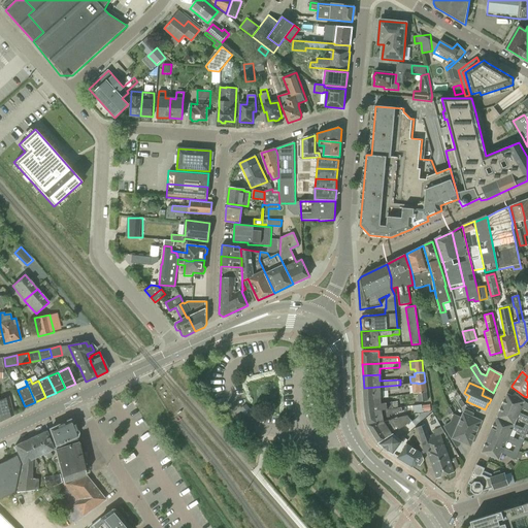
[(364,388),(365,400),(381,399),(381,391),(398,390),(398,386),(400,385),(364,388)]
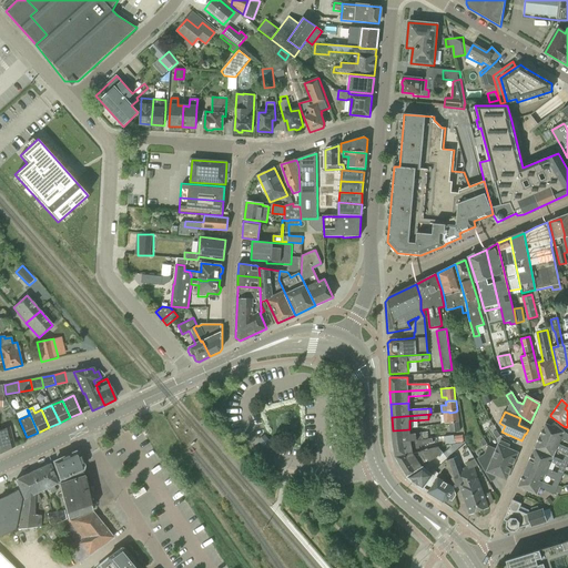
[(459,423),(448,424),(449,433),(460,432),(459,423)]
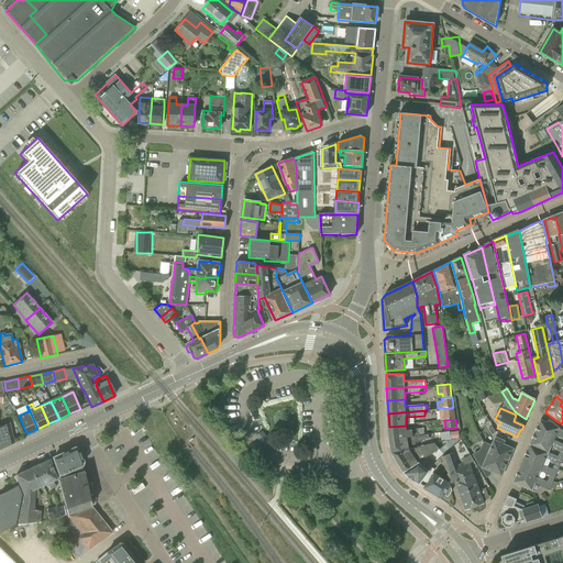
[(540,420),(536,432),(553,440),(555,435),(562,439),(562,431),(548,420),(545,423),(540,420)]
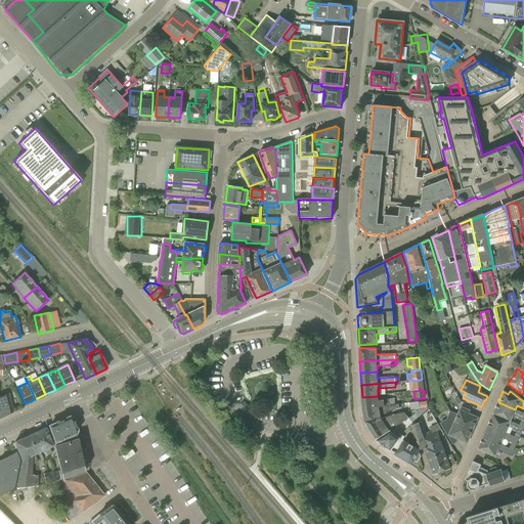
[(8,394),(0,397),(0,404),(1,406),(0,406),(0,407),(0,408),(0,417),(13,411),(11,409),(8,394)]
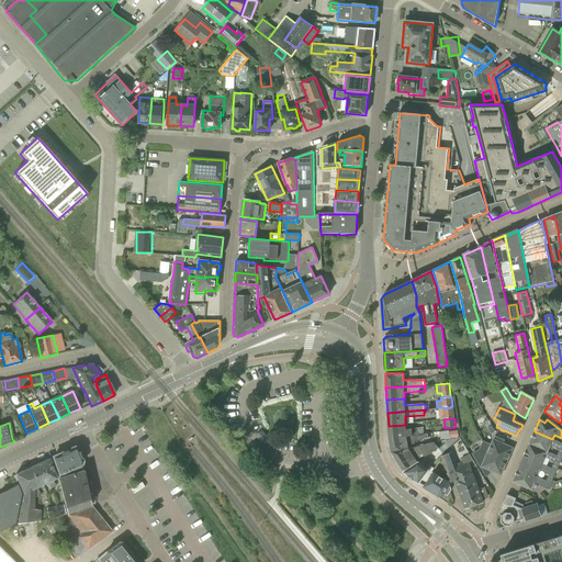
[(389,426),(389,439),(424,434),(423,427),(405,429),(405,425),(389,426)]
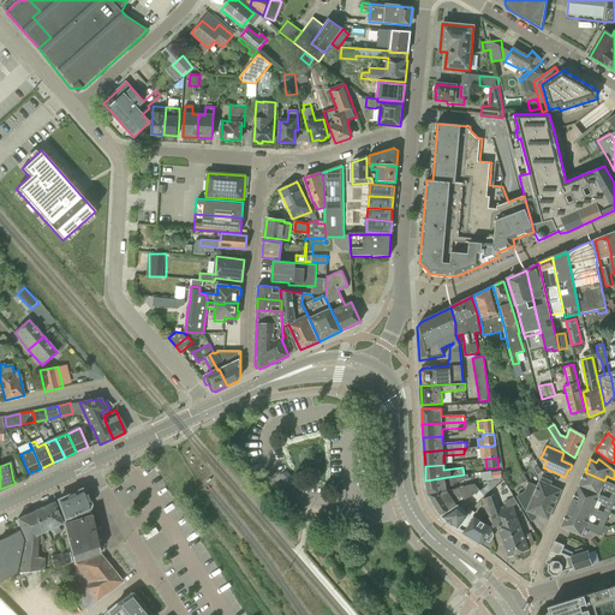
[(280,477),(290,488),(296,483),(286,472),(280,477)]
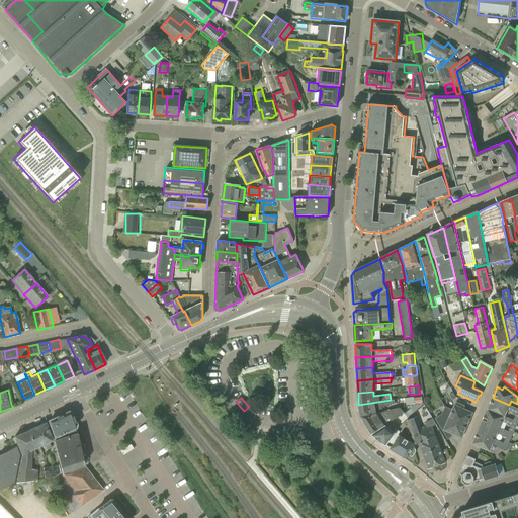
[(493,398),(488,410),(504,417),(504,416),(507,410),(512,412),(512,413),(515,415),(514,418),(517,419),(517,409),(509,405),(493,398)]
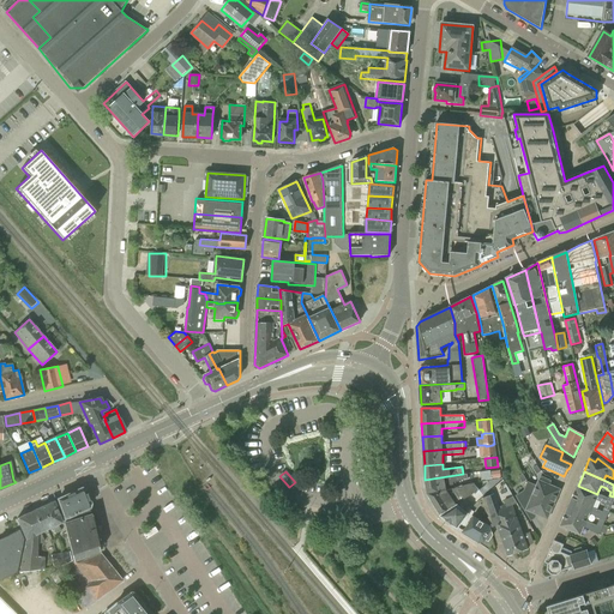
[(427,493),(428,494),(446,491),(455,488),(453,482),(458,482),(458,480),(468,479),(467,474),(463,475),(463,474),(425,480),(427,493)]
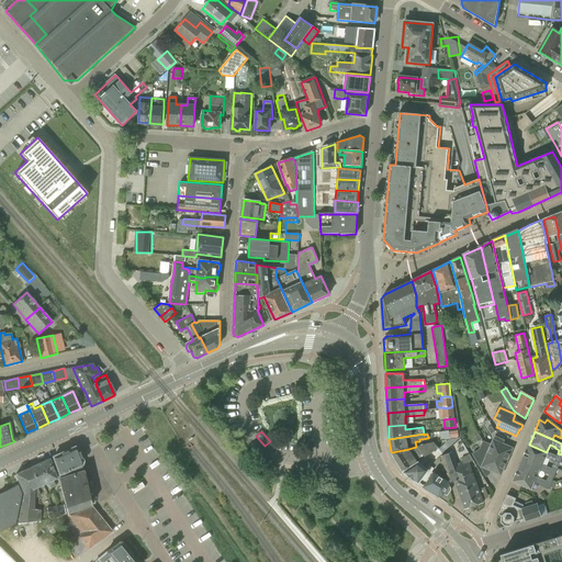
[(514,448),(513,447),(504,444),(505,440),(495,436),(494,439),(493,438),(491,444),(483,440),(479,449),(479,450),(507,462),(514,448)]
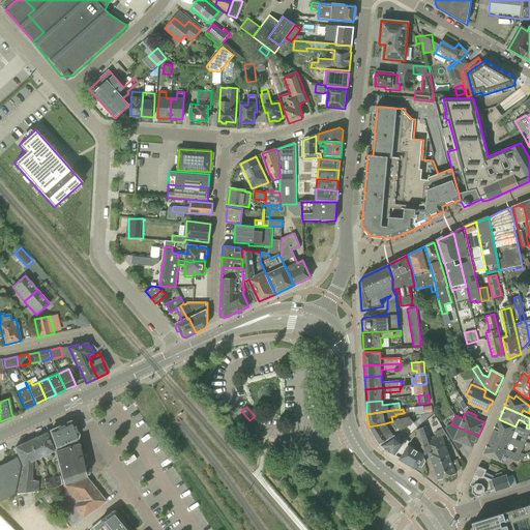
[(381,445),(388,441),(386,439),(392,435),(413,422),(409,417),(392,421),(385,423),(370,427),(381,445)]
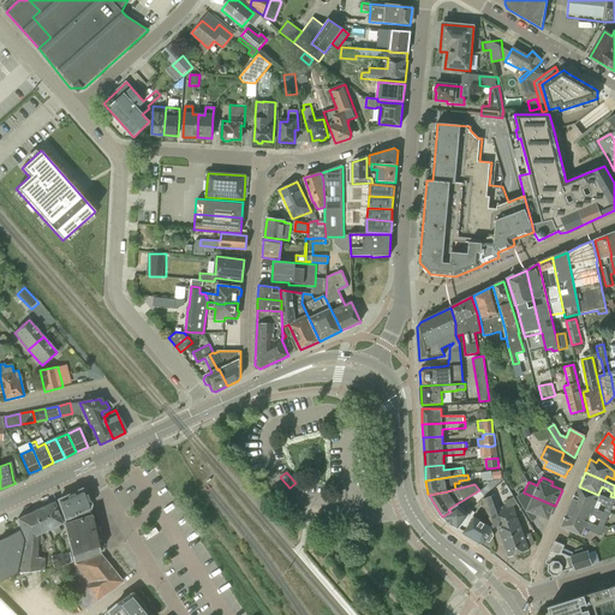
[(579,487),(573,500),(592,508),(596,500),(603,503),(602,505),(607,506),(604,511),(610,513),(614,501),(614,497),(610,496),(609,499),(598,494),(598,495),(579,487)]
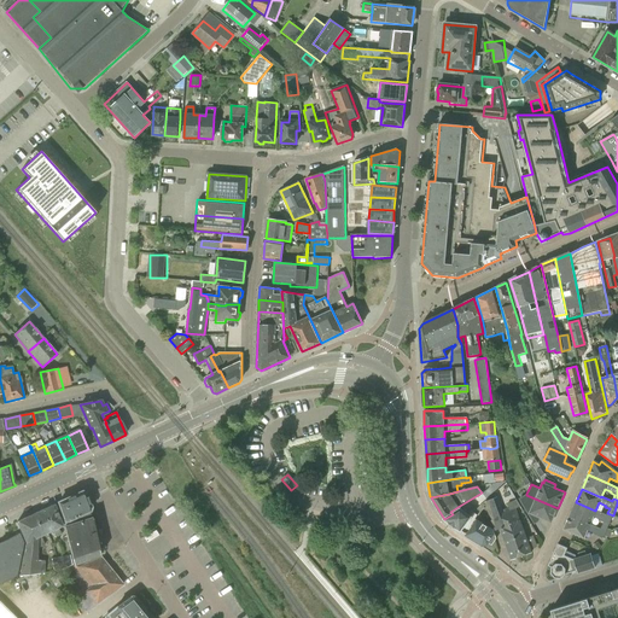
[(85,494),(82,493),(58,502),(65,522),(89,511),(91,507),(85,494)]
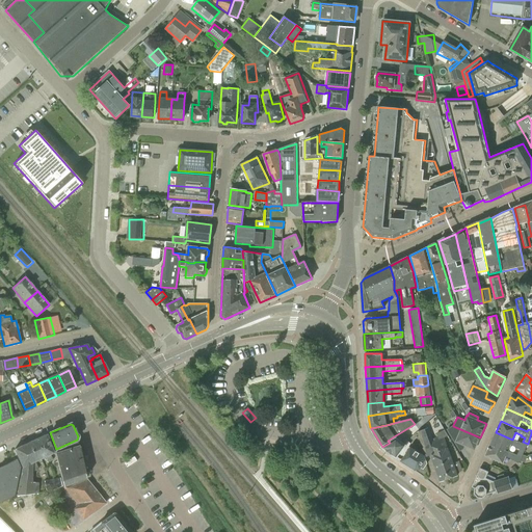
[(390,443),(382,447),(396,457),(396,456),(400,459),(407,449),(403,446),(404,445),(419,430),(415,424),(394,436),(388,441),(390,443)]
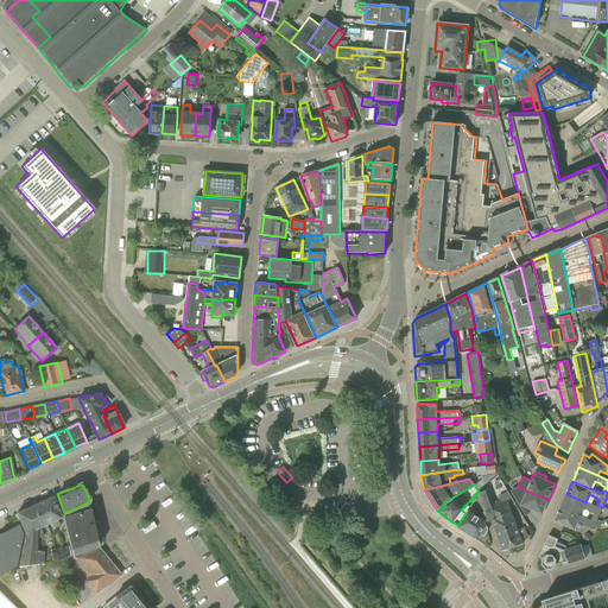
[(518,487),(511,491),(525,517),(530,513),(531,511),(542,514),(543,515),(549,500),(518,487)]
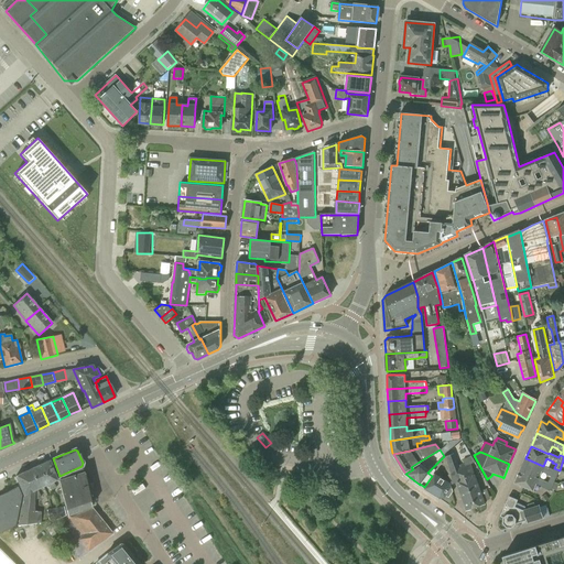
[(449,483),(451,485),(456,483),(467,511),(475,508),(461,468),(459,468),(454,454),(443,458),(449,483)]
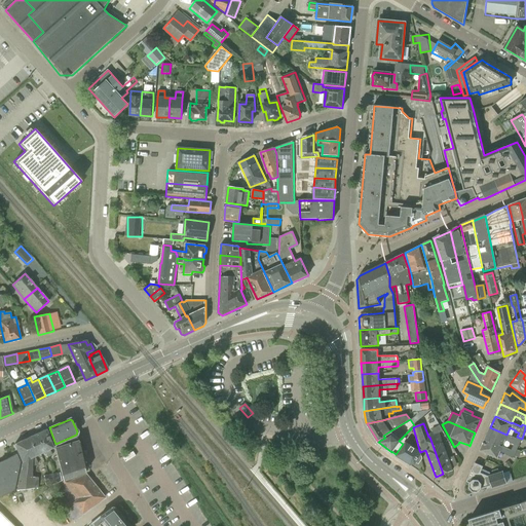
[(490,427),(485,439),(501,447),(502,446),(501,446),(504,440),(511,442),(510,443),(514,445),(512,448),(517,450),(518,447),(522,439),(517,437),(516,439),(506,435),(490,427)]
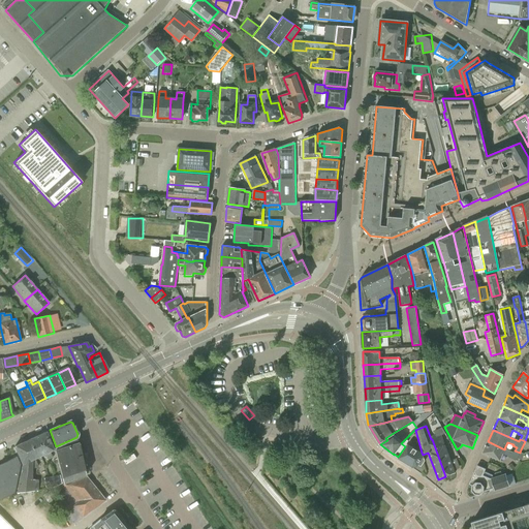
[(45,433),(35,437),(43,456),(45,455),(48,460),(52,458),(50,453),(54,450),(45,433)]
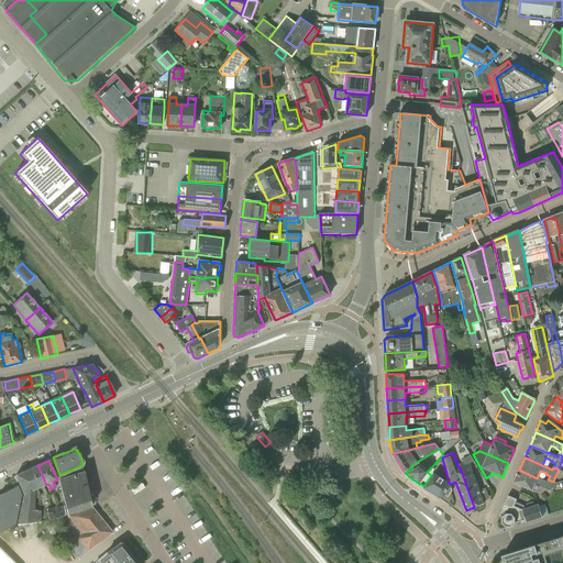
[(470,464),(460,467),(474,507),(484,504),(470,464)]
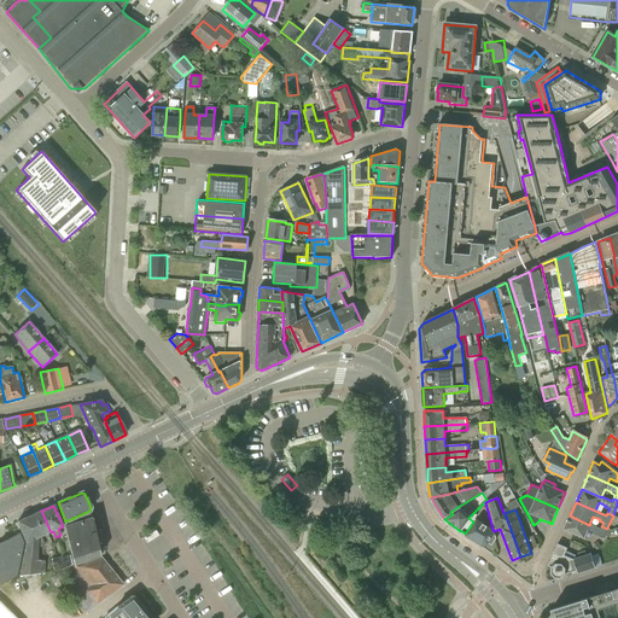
[(41,511),(29,517),(39,537),(41,536),(51,532),(41,511)]
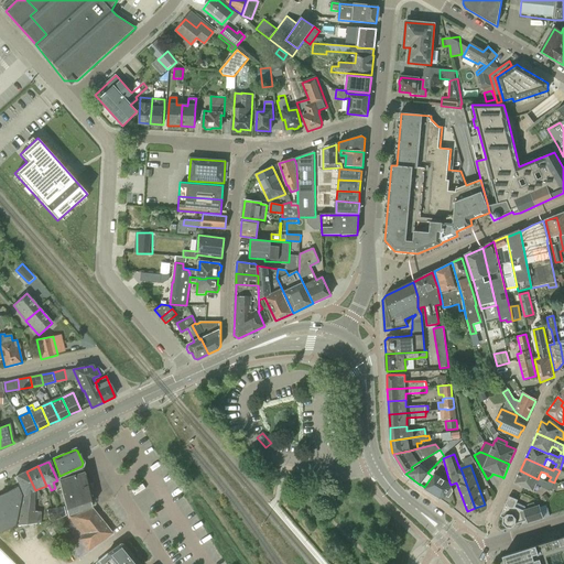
[(538,479),(520,470),(514,484),(533,491),(535,484),(542,487),(541,487),(550,491),(554,483),(549,480),(548,483),(539,478),(538,479)]
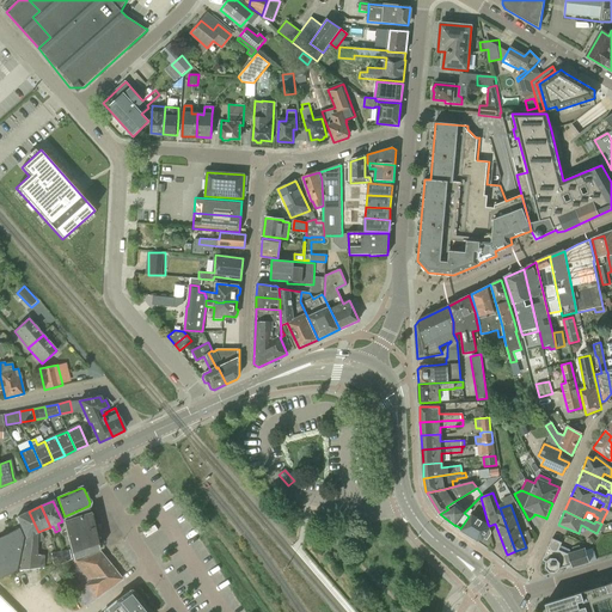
[(38,532),(29,512),(17,516),(26,538),(19,570),(44,568),(44,555),(37,555),(37,544),(38,532)]
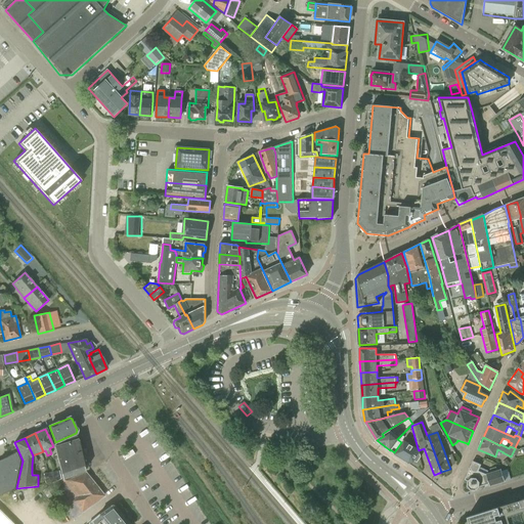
[(54,447),(62,479),(64,481),(71,479),(69,477),(85,471),(78,439),(54,447)]
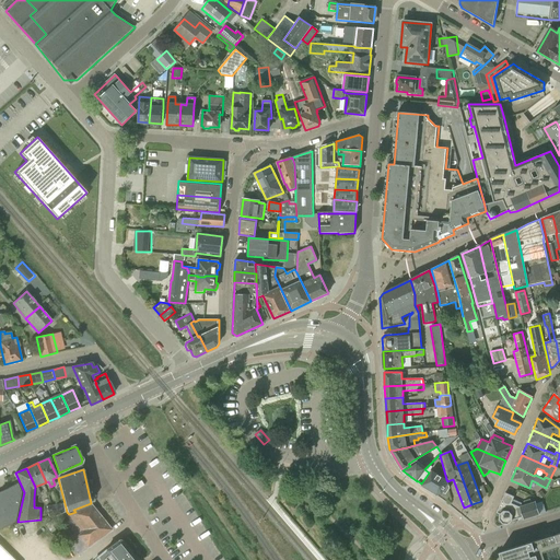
[(447,481),(446,479),(446,480),(431,470),(422,485),(436,494),(441,493),(448,483),(447,481)]
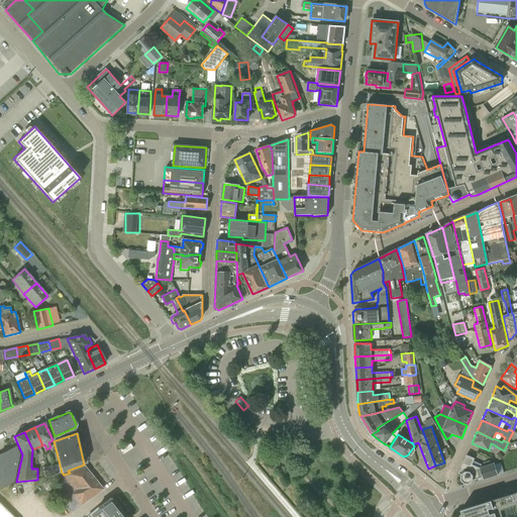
[(0,488),(14,482),(20,453),(16,446),(0,453),(0,488)]
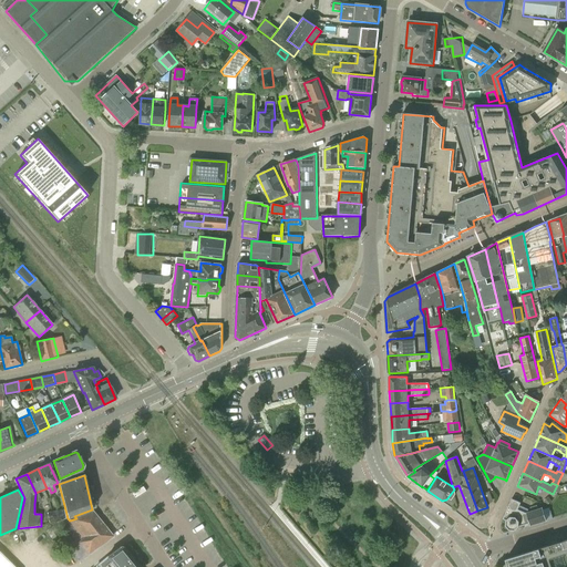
[(529,524),(526,513),(518,509),(521,503),(512,498),(503,519),(506,521),(505,526),(509,531),(514,531),(518,527),(529,524)]
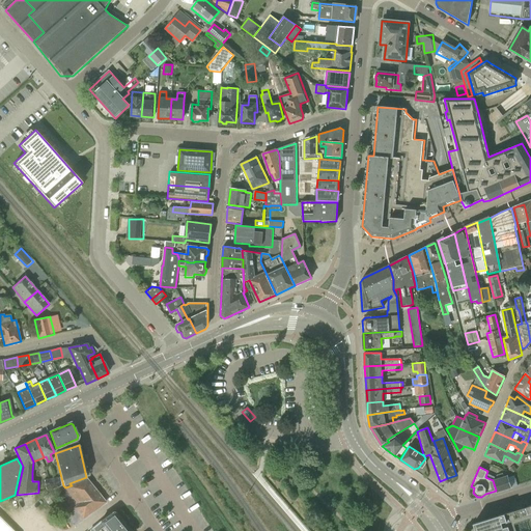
[(44,480),(46,491),(55,488),(62,484),(60,477),(44,480)]
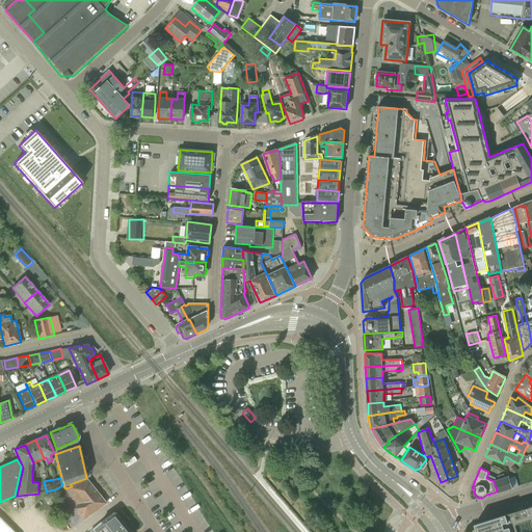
[(506,478),(494,481),(497,491),(498,494),(512,488),(510,480),(506,478)]
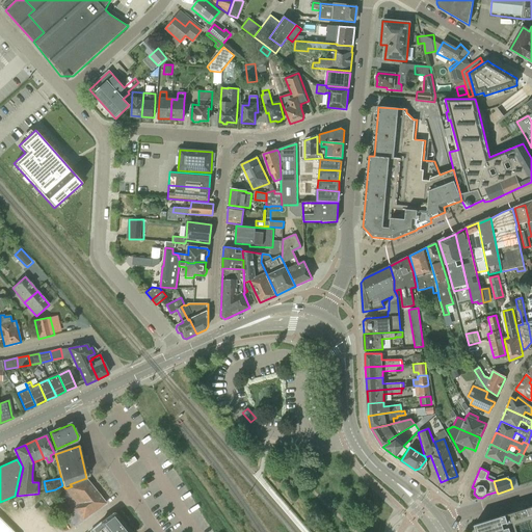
[(65,488),(63,486),(55,491),(61,501),(69,514),(68,515),(75,525),(82,520),(82,521),(106,503),(87,480),(72,486),(65,488)]
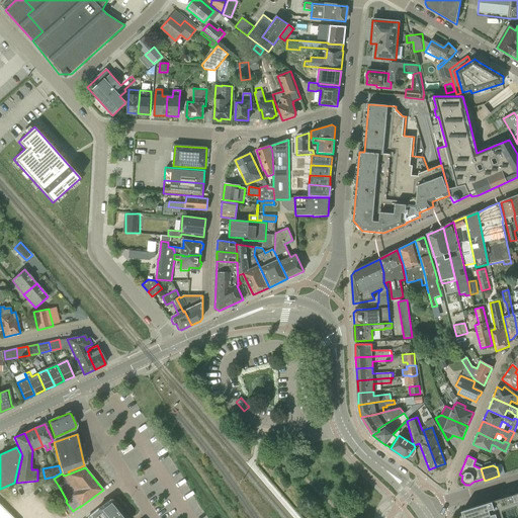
[(517,517),(517,493),(515,494),(511,502),(511,503),(514,502),(516,507),(517,513),(517,517),(504,517),(502,511),(501,506),(503,506),(501,499),(489,503),(461,511),(463,517),(517,517)]
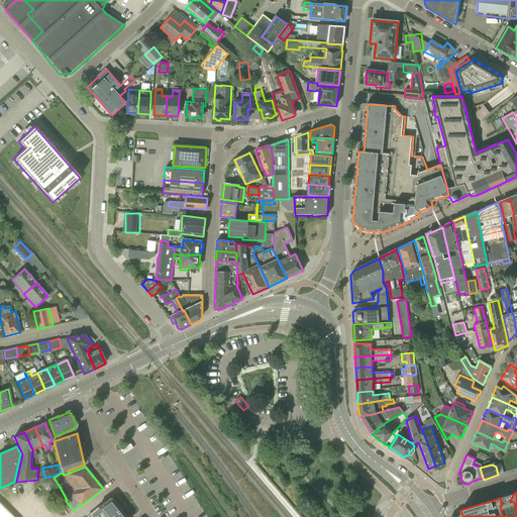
[(98,509),(88,516),(125,516),(111,499),(109,499),(98,508),(98,509)]
